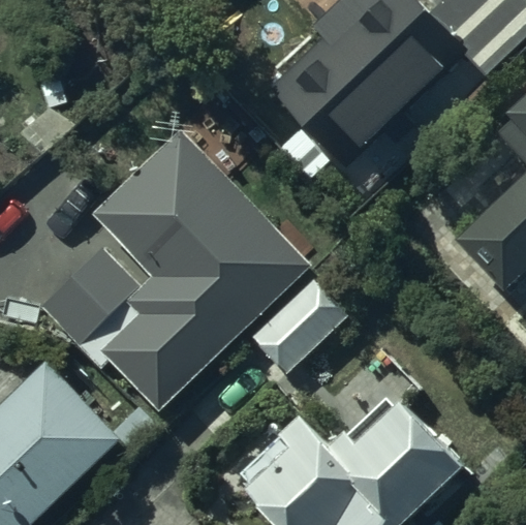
[(525,36),(525,0),(440,0),(430,10),(419,0),(337,0),(310,27),(321,39),(269,91),(344,167),(382,130),(395,143),(412,124),(402,114),(464,52),(485,76),(525,36)]
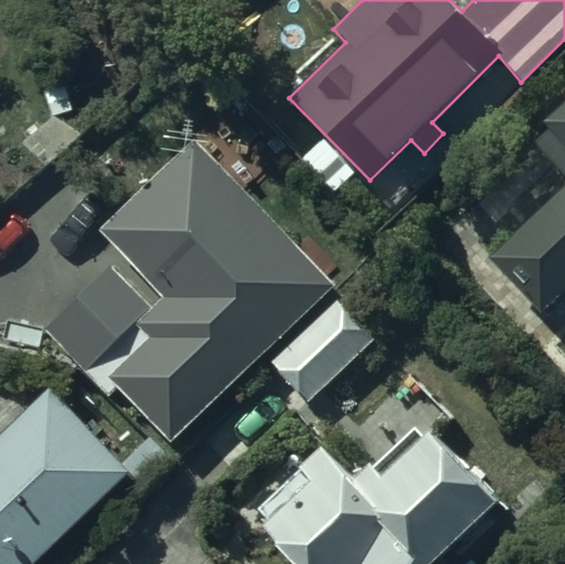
[(564,189),(491,259),(540,312),(564,288),(564,102),(545,123),(548,127),(535,141),(564,173),(564,189)]
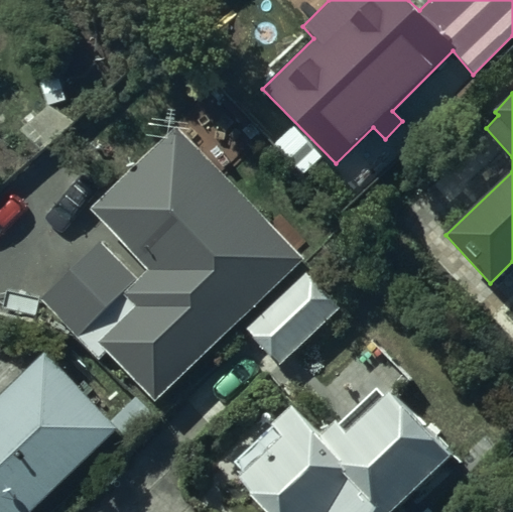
[(302,260),(174,127),(89,209),(147,270),(136,281),(99,243),(39,299),(127,390),(135,383),(154,402),(302,260)]
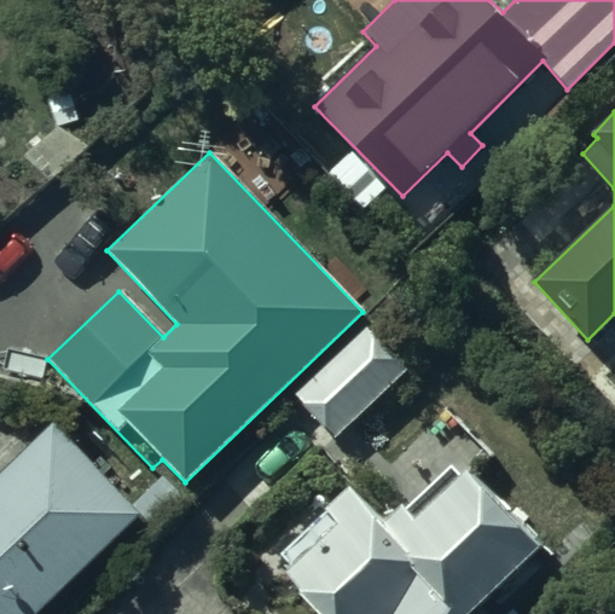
[(366,324),(294,394),(335,436),(407,366),(366,324)]
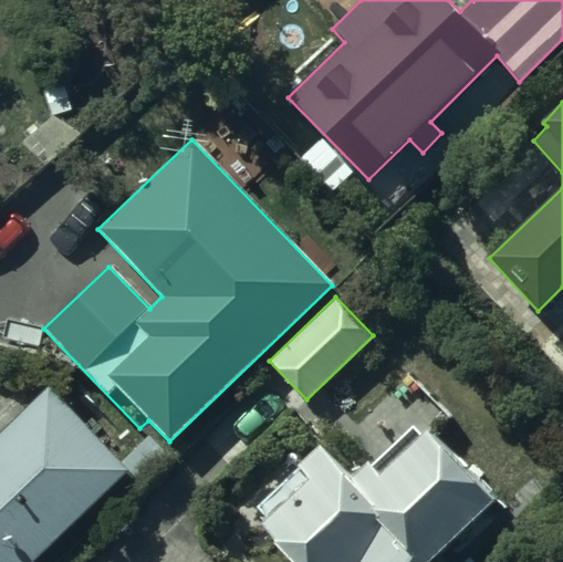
[(47,387),(0,430),(0,561),(30,561),(127,471),(47,387)]
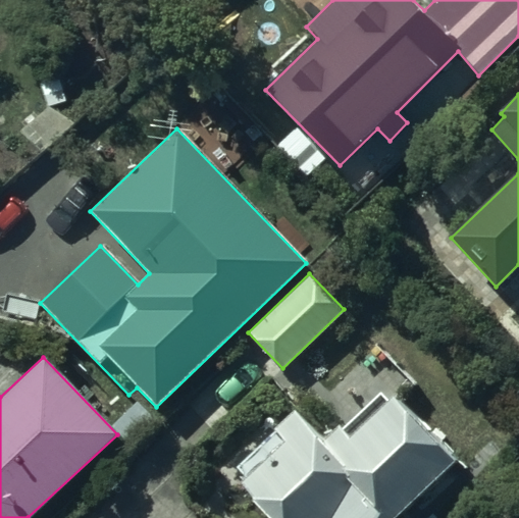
[(395,517),(456,461),(395,396),(387,402),(380,395),(345,427),(341,423),(322,441),(296,411),(238,465),(249,477),(240,485),(257,504),(254,507),(264,517),(395,517)]
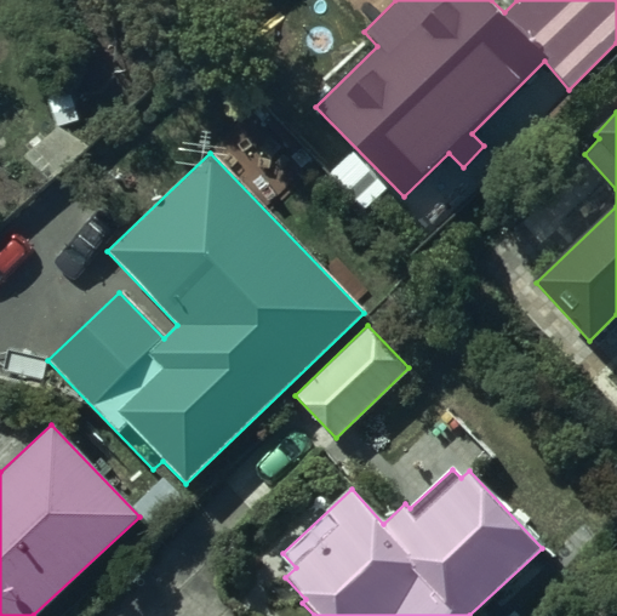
All buildings are outlined.
